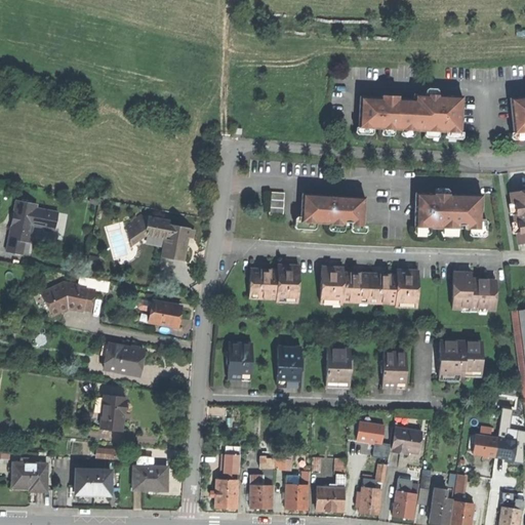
[(361,97),(360,129),(386,130),(430,131),(439,132),(439,128),(447,128),(447,132),(462,133),(463,97),(415,95),(415,99),(361,97)]
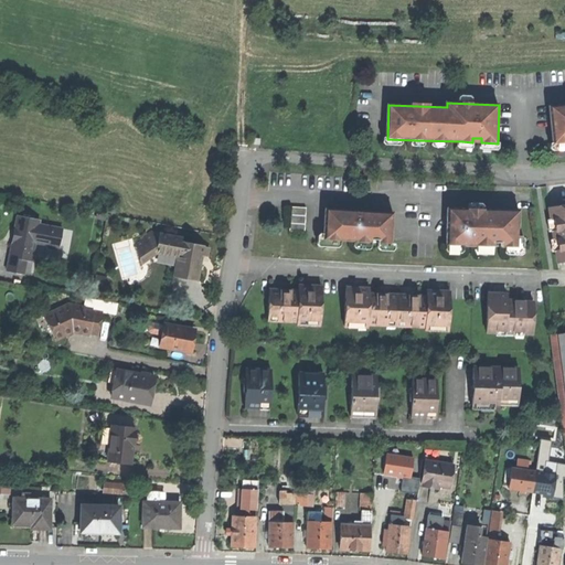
[(548,106),(553,144),(564,142),(564,104),(564,105),(564,108),(557,109),(556,105),(548,106)]
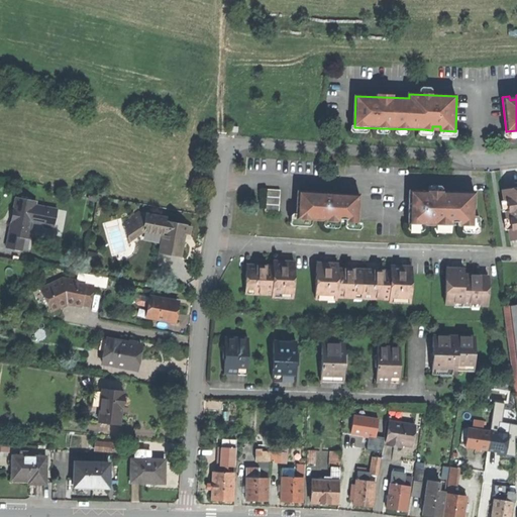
[(516,187),(515,188),(504,190),(511,239),(516,237),(516,187)]
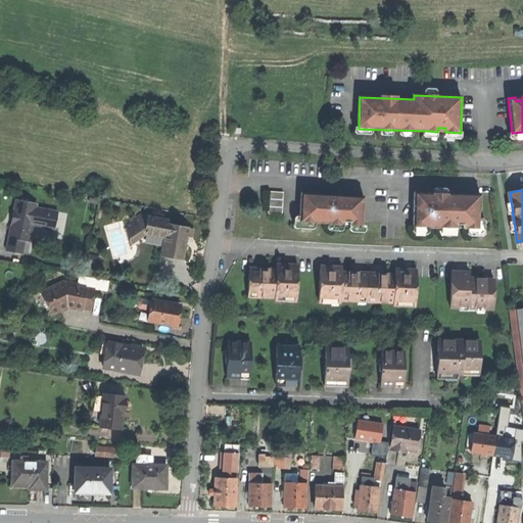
[(270,215),(283,216),(284,192),(271,192),(270,215)]
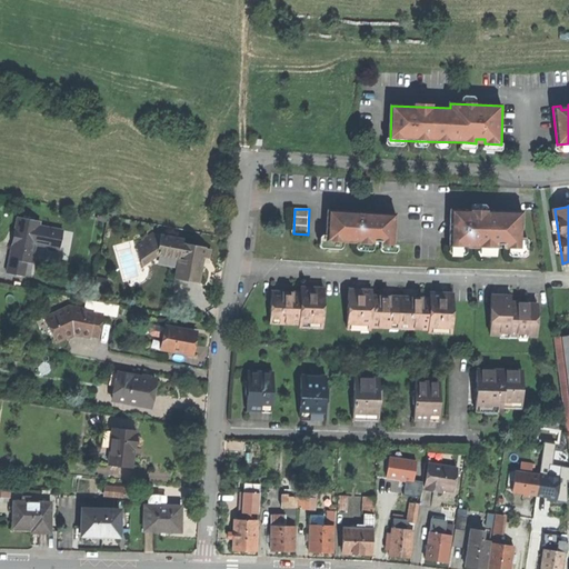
[(451,210),(450,247),(469,247),(475,248),(480,248),(498,248),(509,248),(521,248),(521,237),(521,230),(523,230),(523,211),(487,211),(487,213),(472,212),(459,212),(456,210),(451,210)]
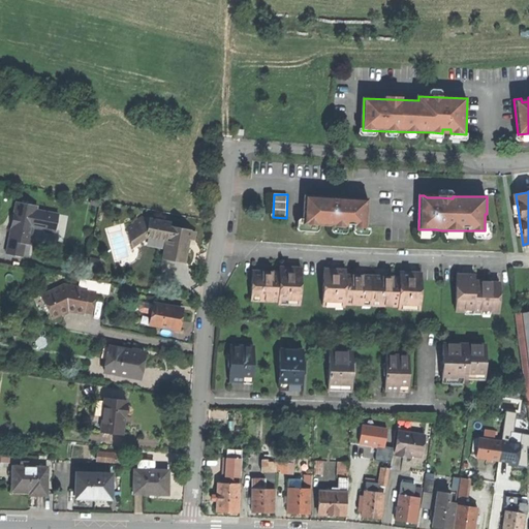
[(369,198),(306,196),(305,219),(305,225),(320,226),(328,226),(333,226),(349,227),(354,227),(368,227),(369,198)]
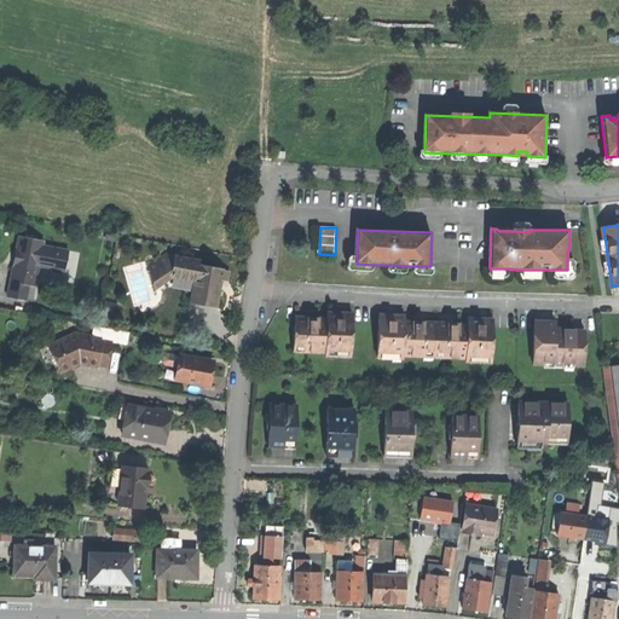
[(30,284),(38,285),(40,266),(44,246),(45,241),(21,237),(17,259),(12,282),(30,284)]
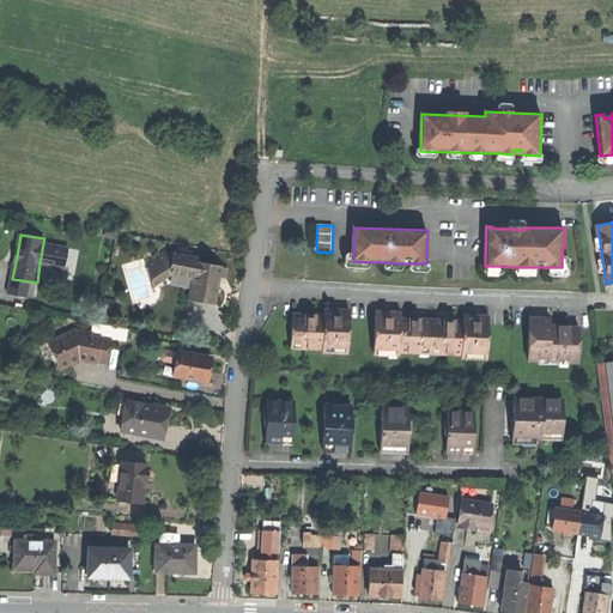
[(70,248),(43,243),(40,263),(66,268),(70,248)]
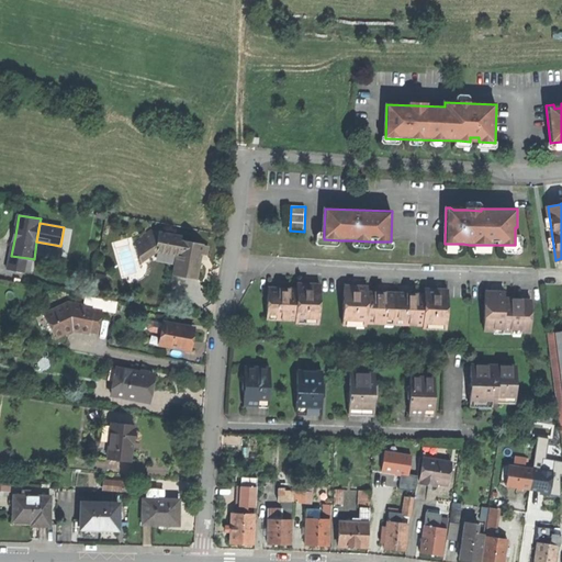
[(136,243),(143,262),(157,253),(159,234),(152,232),(136,243)]
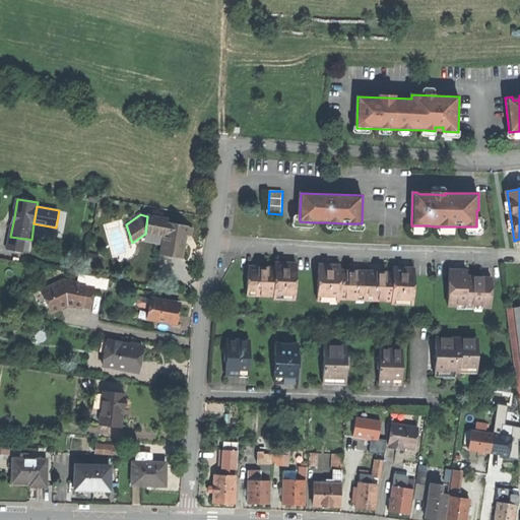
[(315,226),(315,222),(300,221),(300,215),(296,215),(293,218),(293,224),(296,229),(311,229),(315,226)]
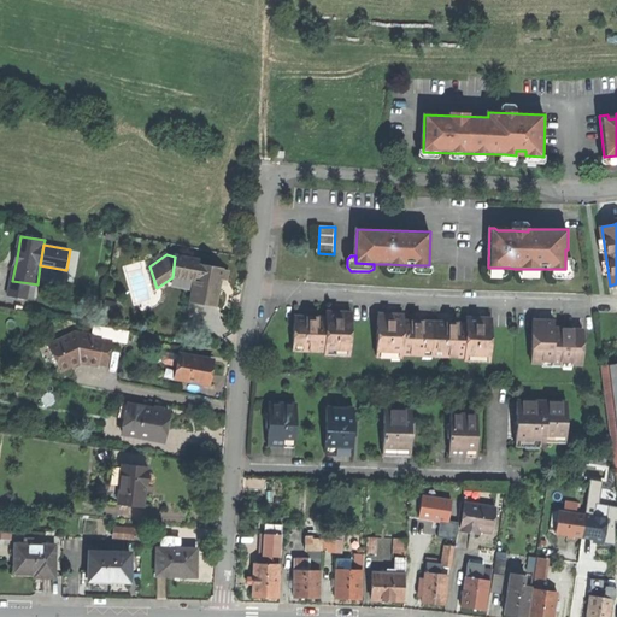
[(199,260),(175,257),(172,277),(195,281),(192,300),(205,301),(205,305),(217,306),(219,289),(222,277),(223,269),(223,268),(213,266),(198,264),(199,260)]
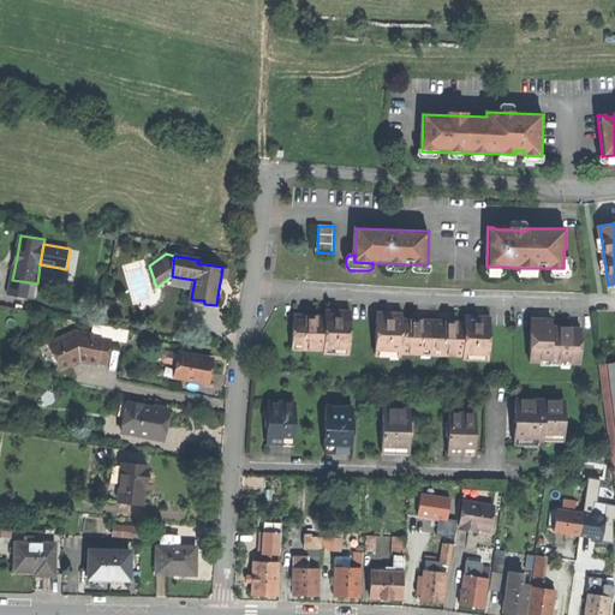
[(568,256),(563,256),(563,268),(550,268),(550,274),(554,278),(568,278),(571,275),(572,258),(568,256)]
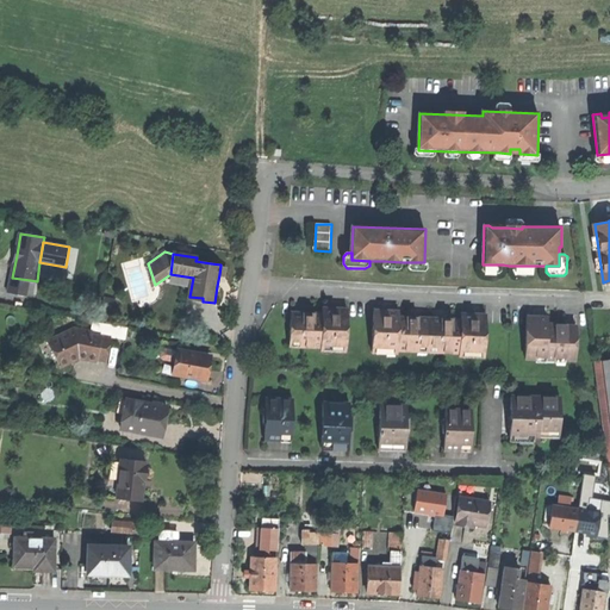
[(27,296),(30,280),(12,278),(10,293),(27,296)]
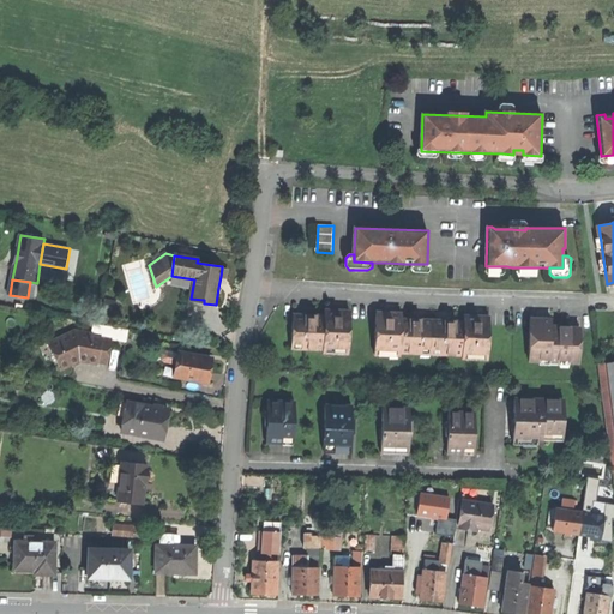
[(293,314),(292,349),(307,349),(323,350),(323,353),(348,354),(350,311),(326,309),(325,318),(315,318),(317,315),(293,314)]
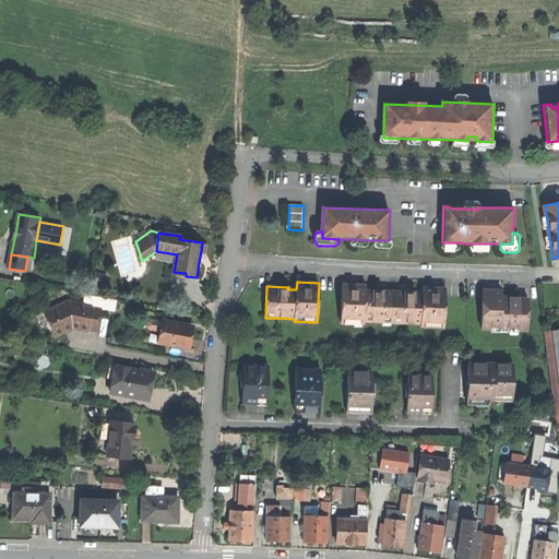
[(343,286),(341,325),(365,326),(365,324),(372,324),(406,325),(420,326),(420,329),(444,330),(445,290),(424,289),(424,296),(417,296),(417,294),(375,293),(375,294),(366,293),(367,287),(343,286)]
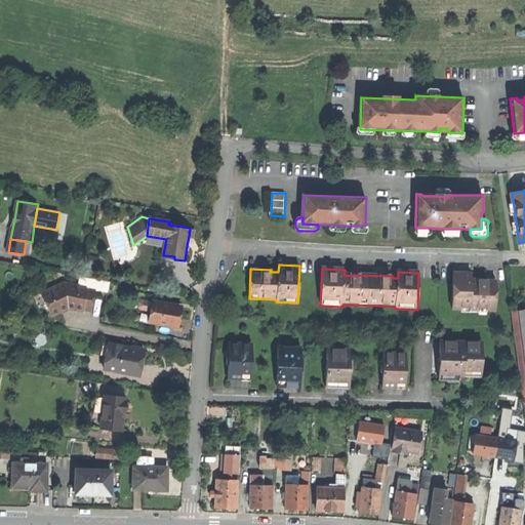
[(454,273),(453,309),(496,310),(497,282),(479,281),(472,281),(472,278),(472,274),(454,273)]
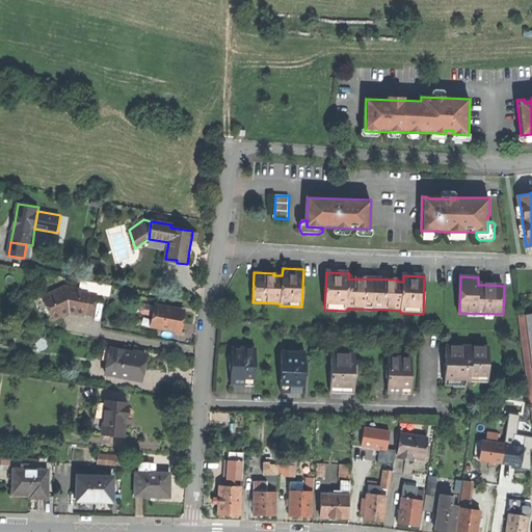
[(80,290),(80,293),(88,295),(88,293),(97,295),(110,297),(111,286),(82,281),(80,290)]
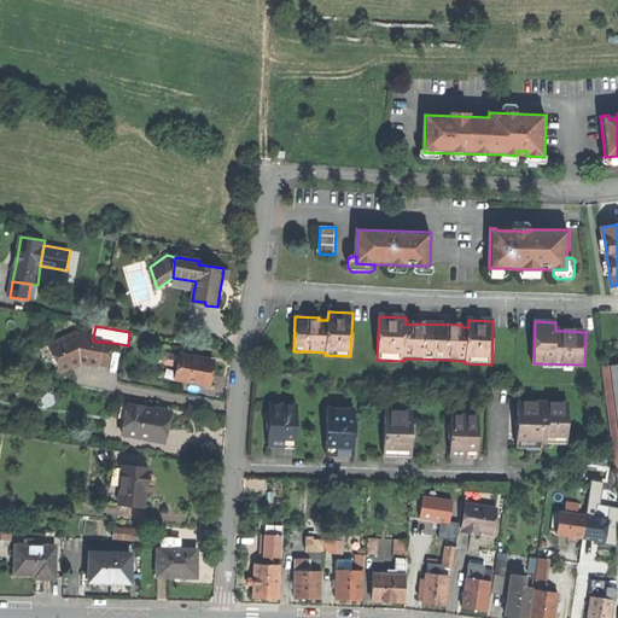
[(60,369),(81,360),(89,362),(89,366),(99,367),(99,365),(109,367),(111,354),(112,343),(103,340),(103,343),(93,340),(93,337),(76,333),(50,345),(60,369)]
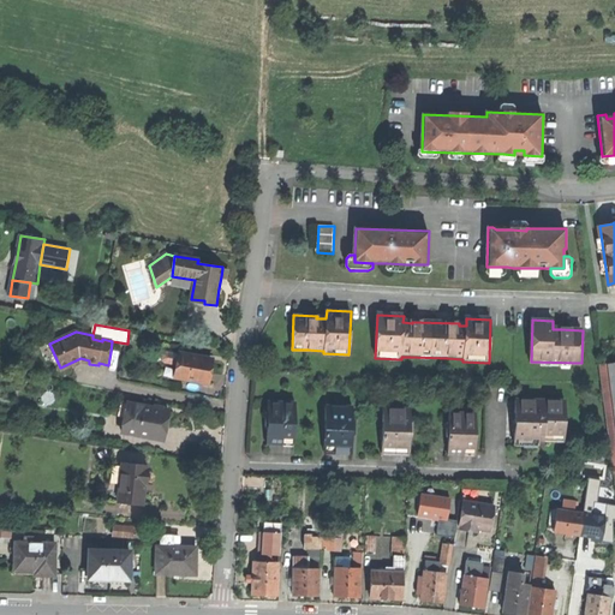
[(175,378),(206,383),(208,371),(210,359),(179,353),(175,378)]
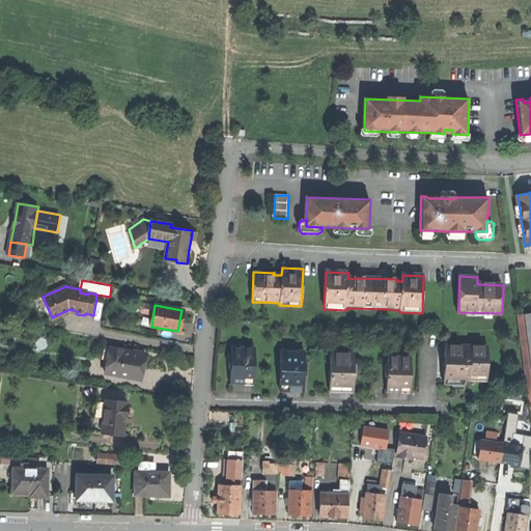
[(530,409),(530,314),(518,316),(530,410),(530,409)]
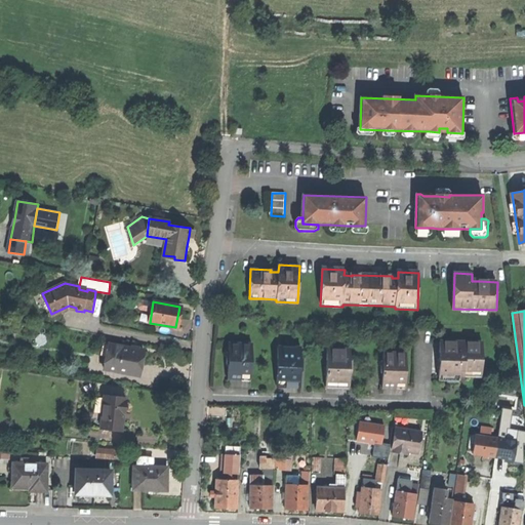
[(440,342),(440,377),(460,378),(460,374),(482,375),(483,344),(460,342),(440,342)]
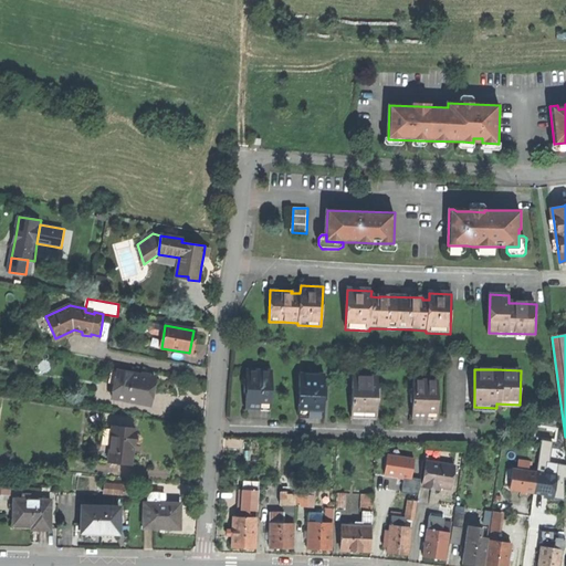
[(109,383),(114,384),(118,385),(119,371),(112,370),(109,383)]
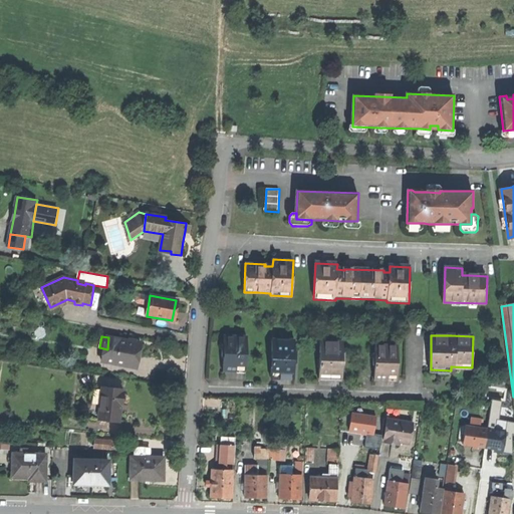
[(235,336),(225,336),(224,344),(222,344),(222,355),(224,355),(223,369),(247,370),(247,337),(235,336)]
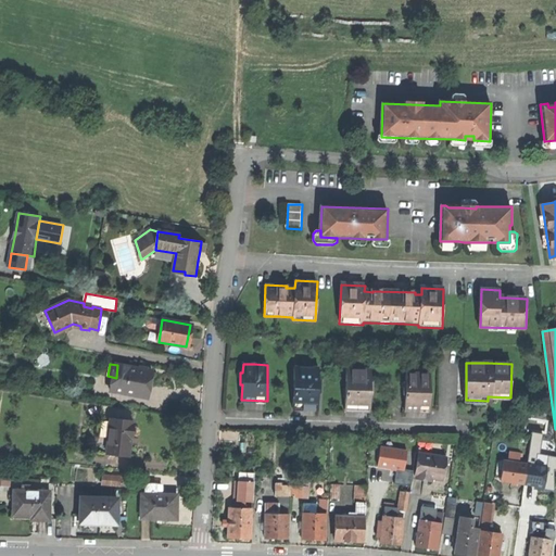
[(113,392),(148,397),(150,384),(152,371),(117,365),(116,378),(113,392)]
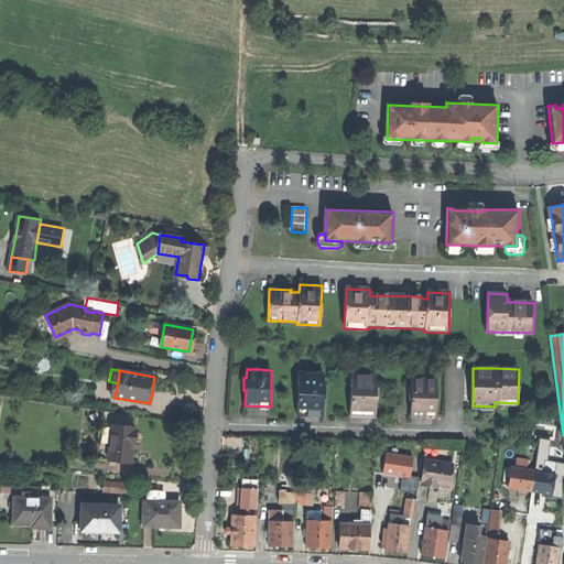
[(312,377),(297,376),(297,412),(323,413),(323,399),(326,399),(326,384),(324,384),(324,377),(312,377)]
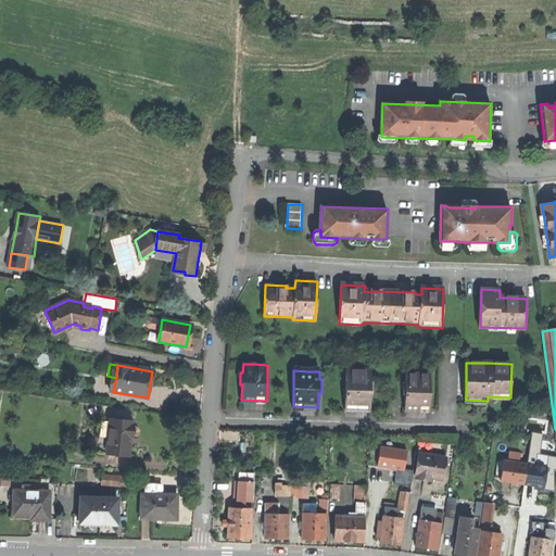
[(358,374),(346,373),(345,409),(369,409),(370,396),(371,396),(373,382),(370,382),(370,374),(358,374)]
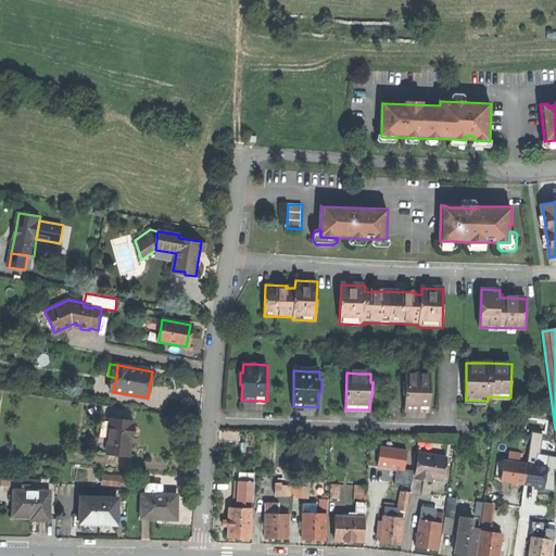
[(417,374),(406,374),(406,382),(404,382),(403,396),(406,396),(405,409),(420,409),(420,408),(429,408),(430,375),(417,374)]
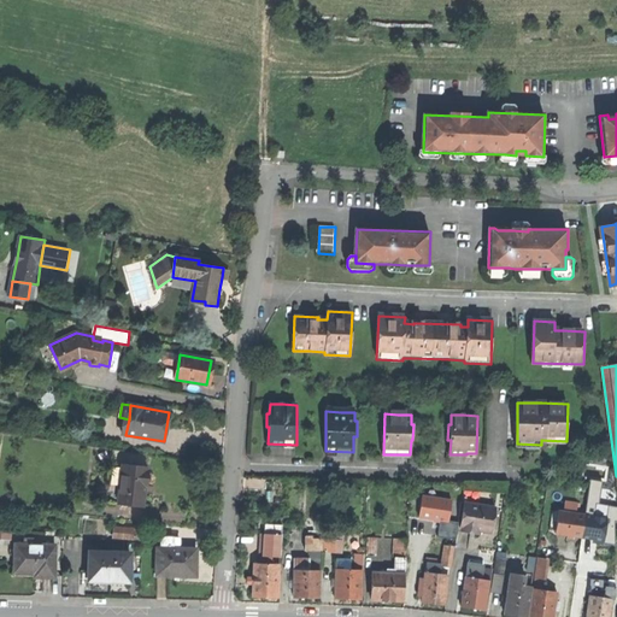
[(147,468),(123,465),(119,505),(144,507),(145,493),(146,487),(148,487),(150,472),(147,471),(147,468)]
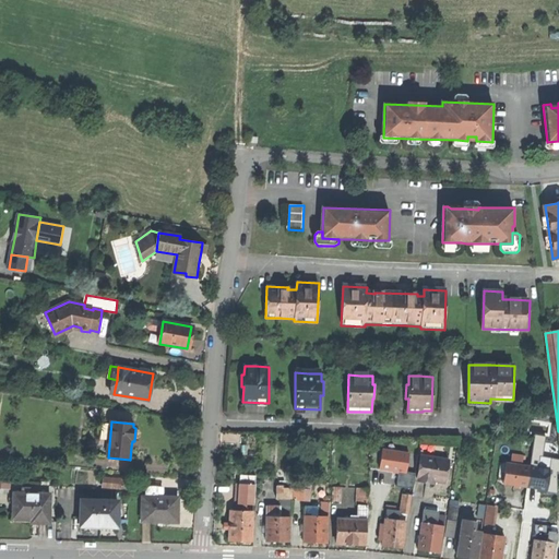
[(381,445),(378,468),(399,472),(396,484),(413,486),(415,474),(406,473),(409,450),(381,445)]
